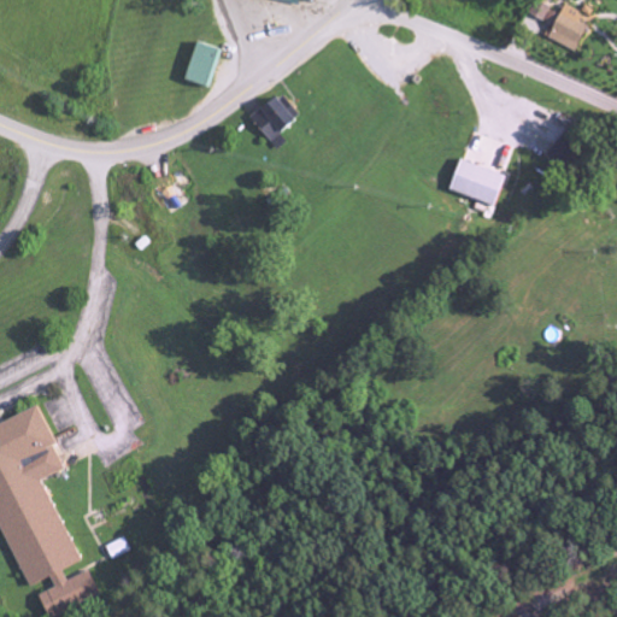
[(573,52),(587,24),(577,19),(581,13),(564,5),(559,13),(534,1),(528,15),(550,25),(544,37),(573,52)]
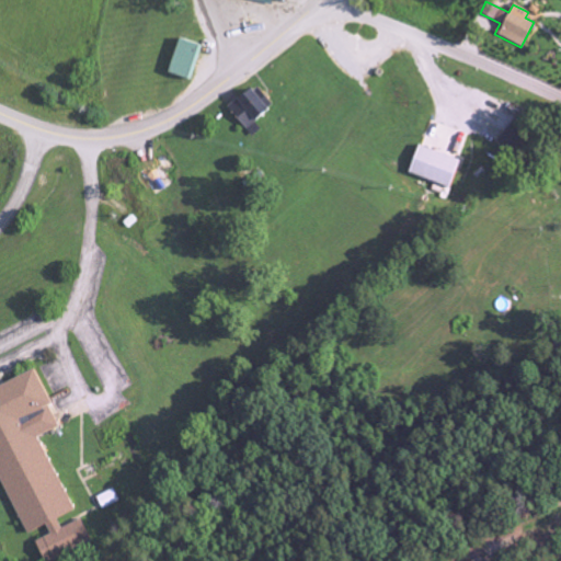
[(167,75),(192,80),(199,44),(174,39),(167,75)]
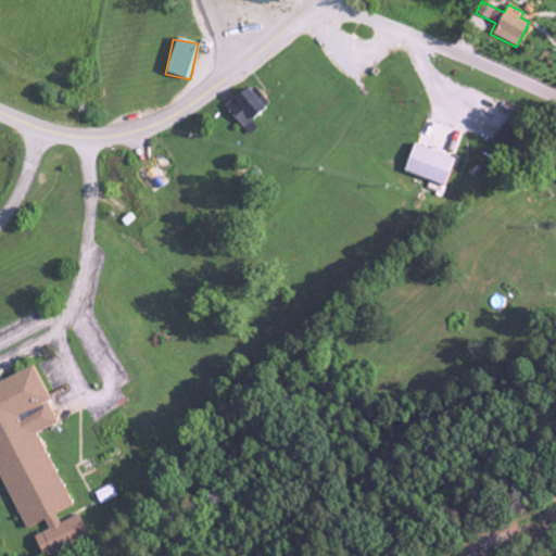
[(270,104),(251,84),(224,109),(250,137),(258,129),(252,122),(270,104)]
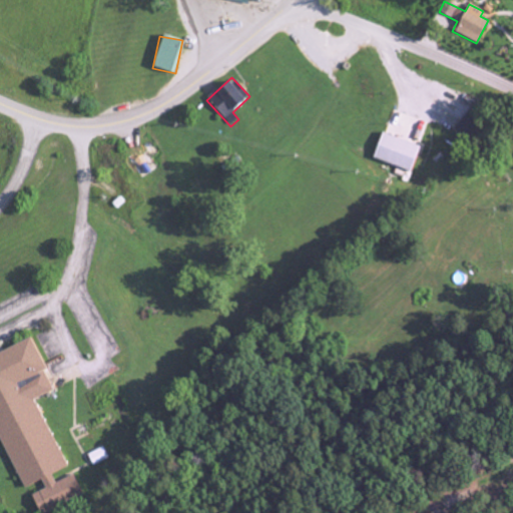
[(452,130),(462,139),(472,127),(462,118),(452,130)]
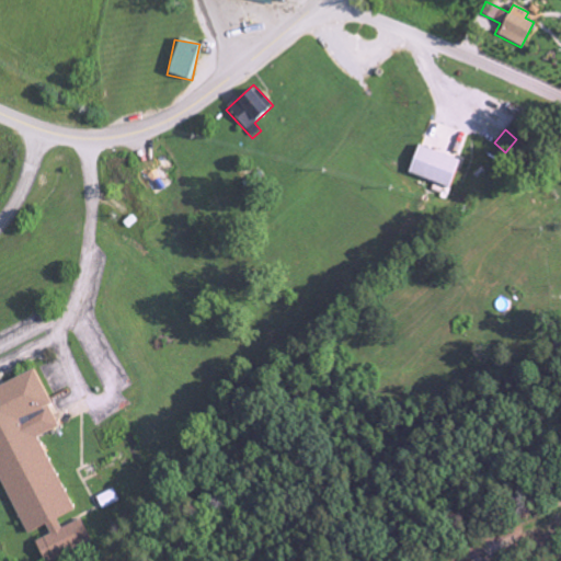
[(407,175),(448,187),(456,159),(414,147),(407,175)]
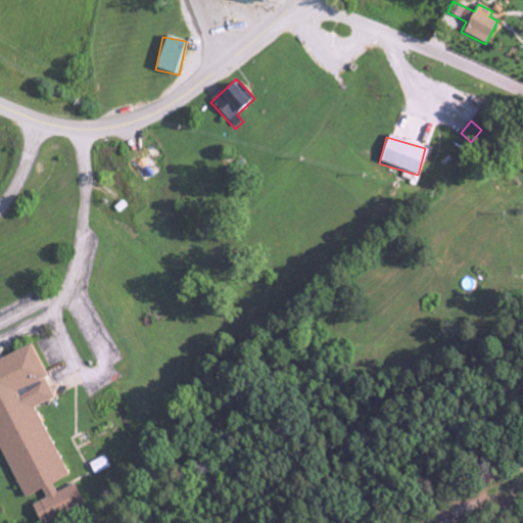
[(0,448),(21,500),(44,490),(48,500),(35,506),(42,522),(51,522),(85,509),(75,485),(58,492),(54,483),(66,478),(36,408),(53,399),(30,345),(0,358),(0,448)]
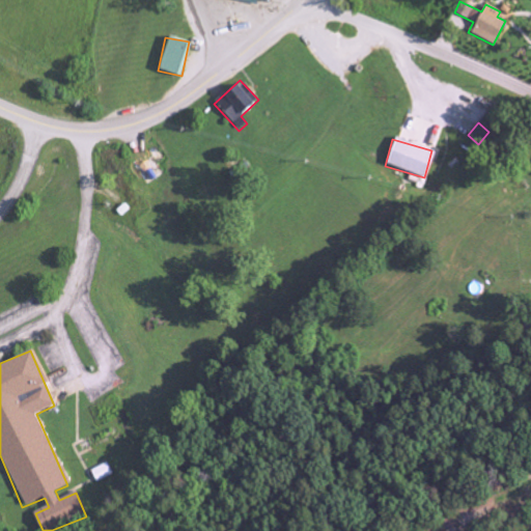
[(95,483),(112,475),(106,464),(90,471),(95,483)]
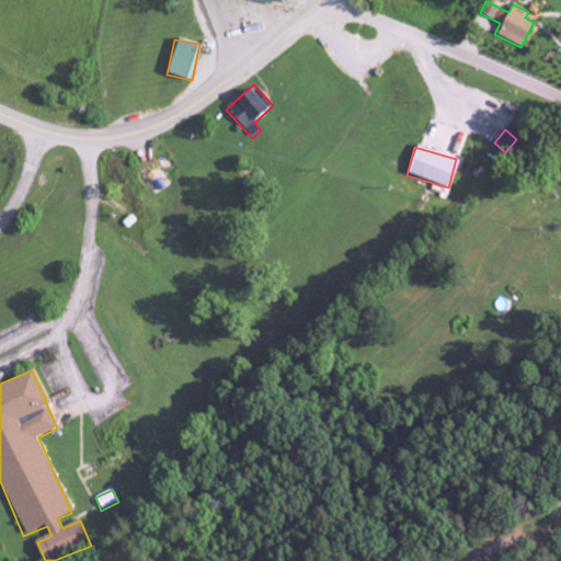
All buildings are outlined.
